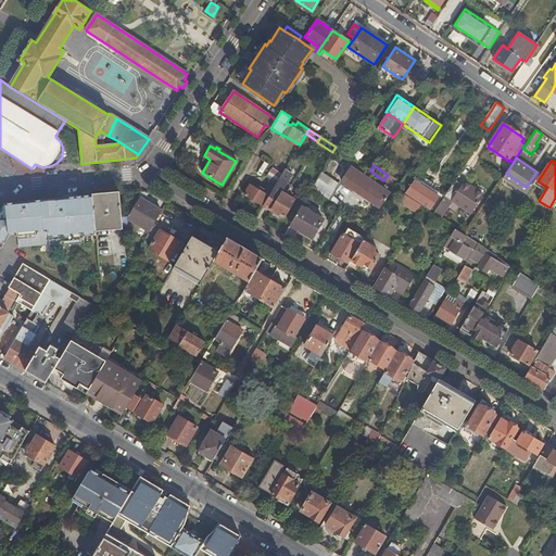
[(272,178),(277,181),(280,178),(281,175),(272,168),(267,175),(272,178)]
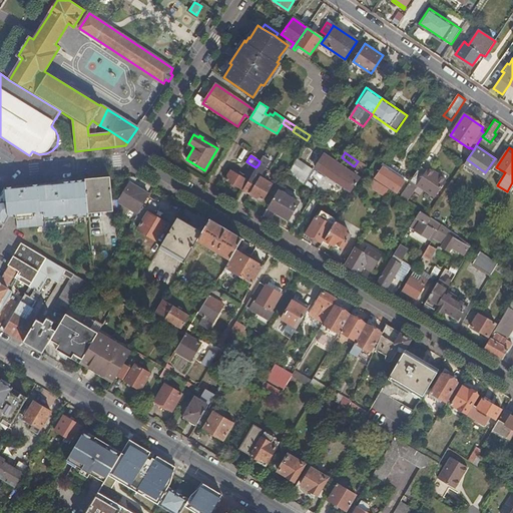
[(315,167),(350,190),(357,179),(344,170),(345,167),(330,157),(329,159),(323,155),(320,159),(319,158),(317,161),(319,162),(315,167)]
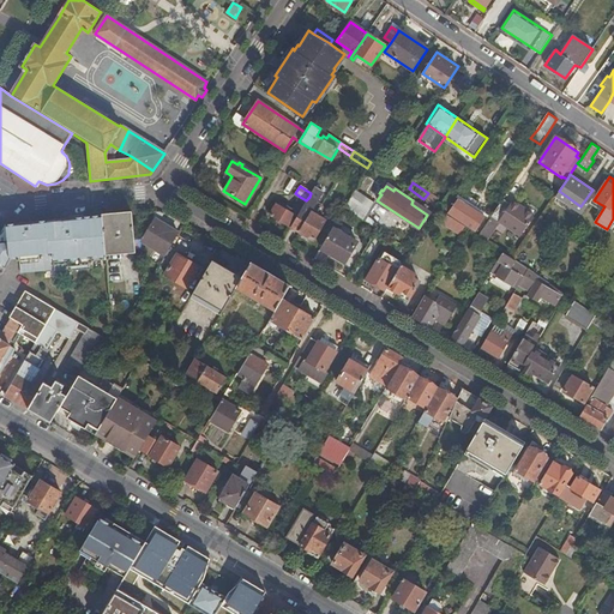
[(582,215),(596,192),(593,190),(581,206),(559,191),(555,196),(582,215)]
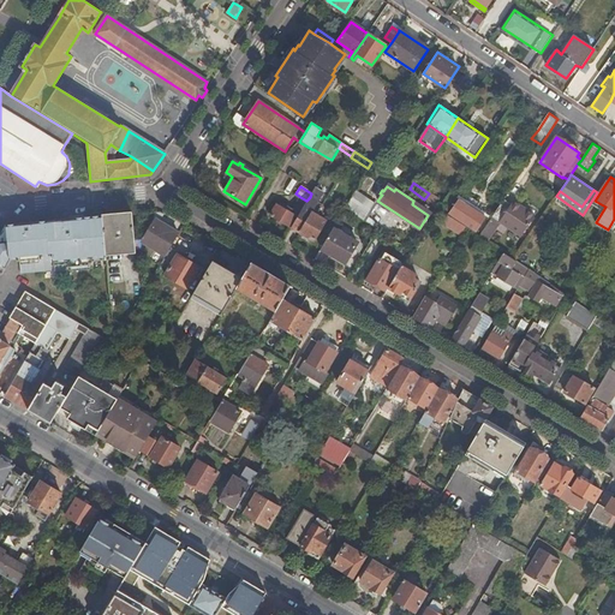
[(345,207),(363,220),(374,203),(354,191),(345,207)]
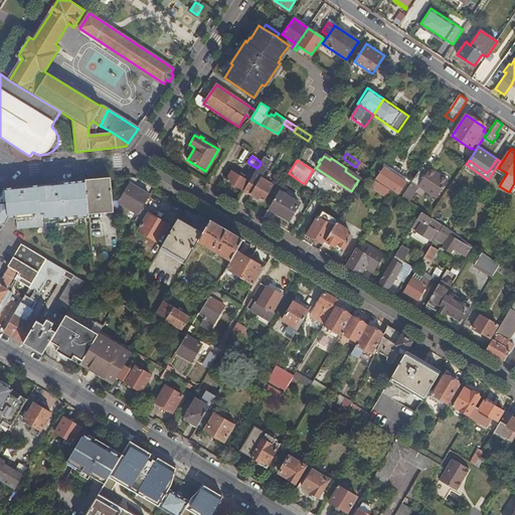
[(355,167),(363,172),(366,167),(359,162),(355,167)]
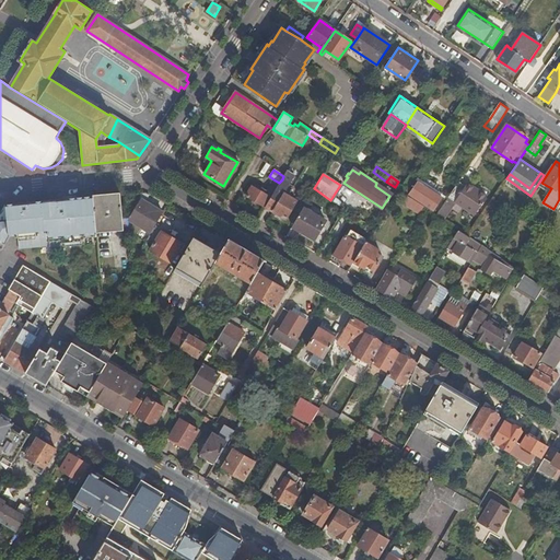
[(409,195),(432,210),(441,198),(432,191),(436,185),(424,176),(420,183),(418,182),(409,195)]
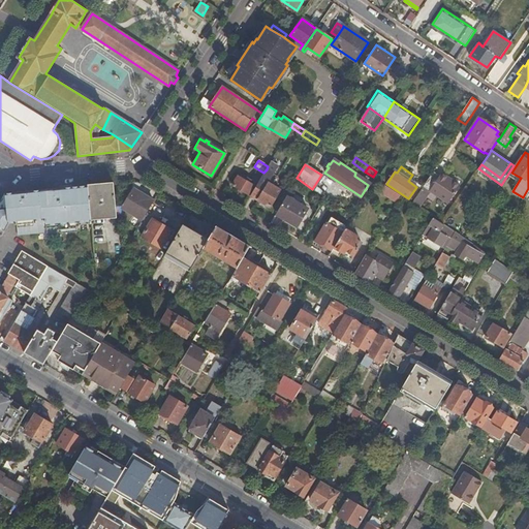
[(246,193),(250,195),(263,173),(258,169),(251,182),(240,175),(234,186),(246,193)]
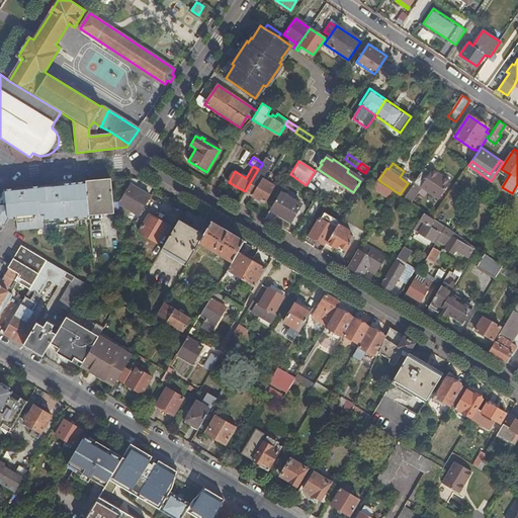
[(258,169),(245,191),(253,196),(264,177),(268,170),(261,166),(258,169)]
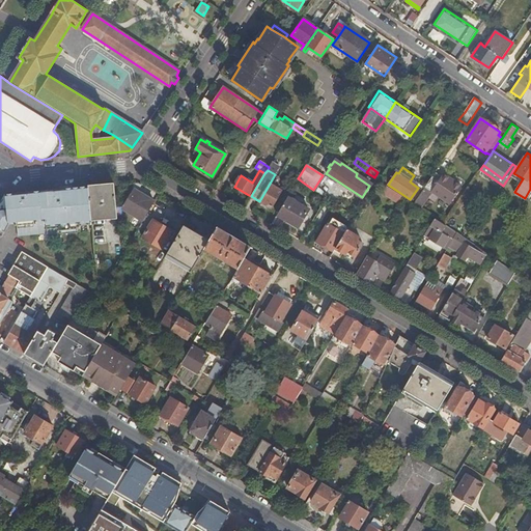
[(442,176),(436,171),(415,203),(421,207),(431,191),(450,203),(463,186),(444,172),(442,176)]
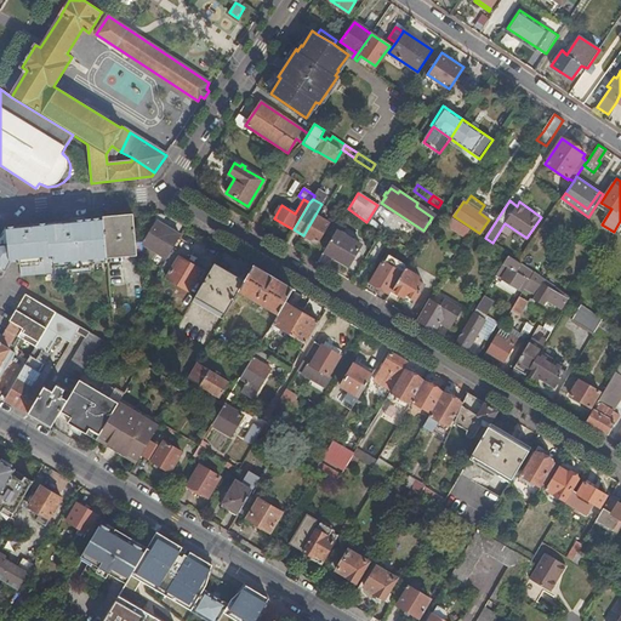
[(317,212),(303,235),(317,244),(329,223),(319,217),(320,214),(317,212)]
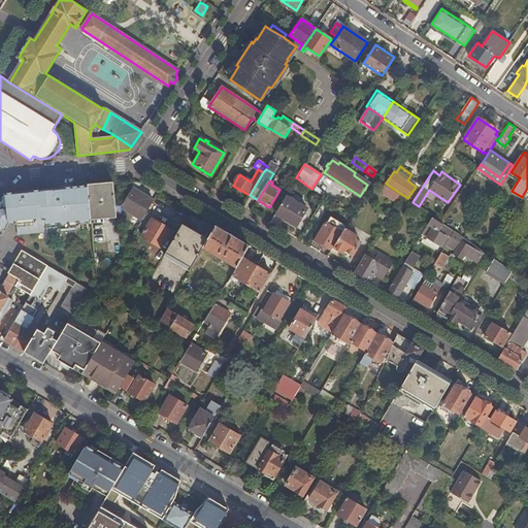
[(117,213),(113,183),(88,186),(91,216),(117,213)]
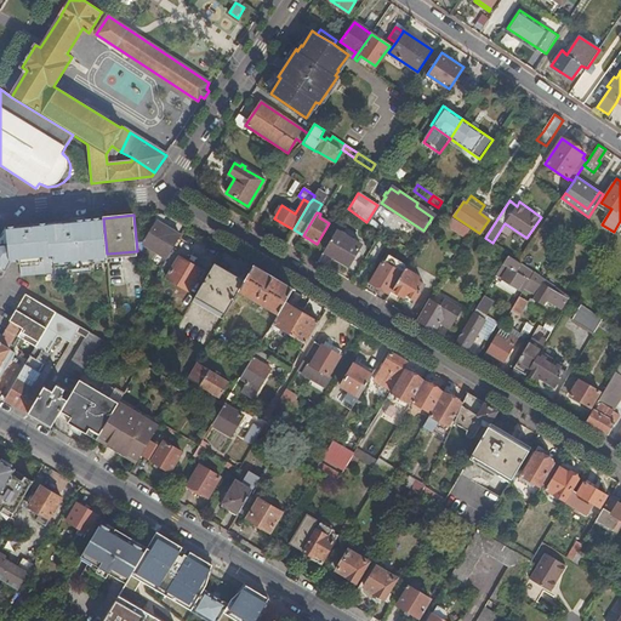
[(103,218),(6,227),(0,239),(0,279),(3,280),(12,263),(17,262),(17,266),(20,266),(21,278),(52,275),(51,260),(51,258),(53,258),(55,278),(69,277),(95,273),(93,268),(93,265),(93,263),(107,262),(107,254),(103,218)]
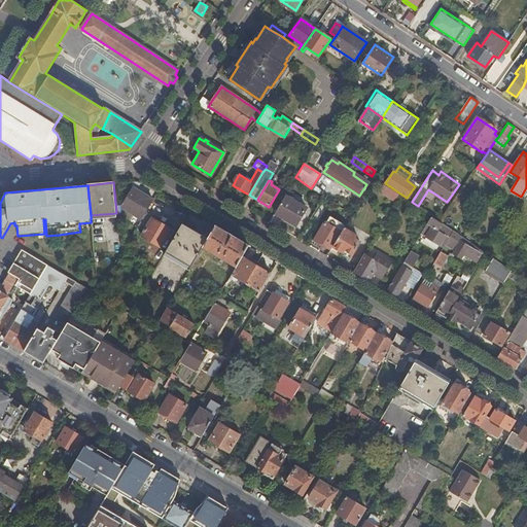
[(399,195),(386,186),(383,191),(395,200),(399,195)]
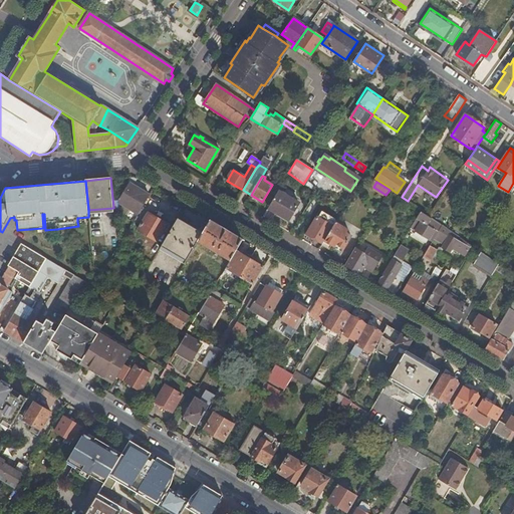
[(142,209),(150,196),(130,184),(118,202),(139,214),(142,209)]
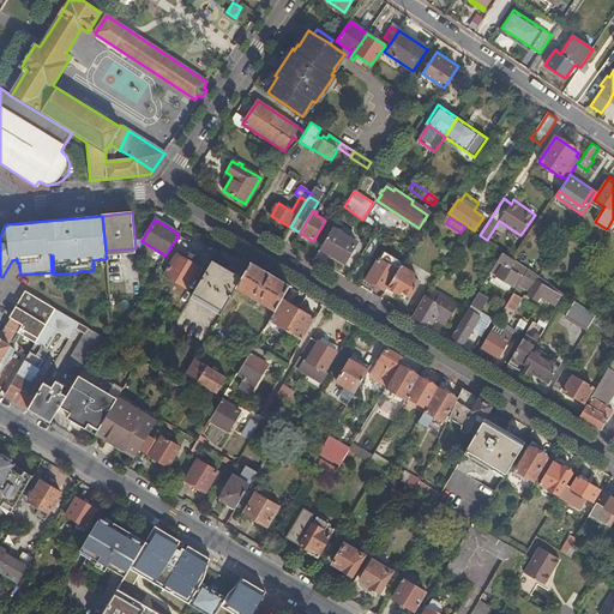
[(332,227),(320,248),(344,263),(357,241),(332,227)]
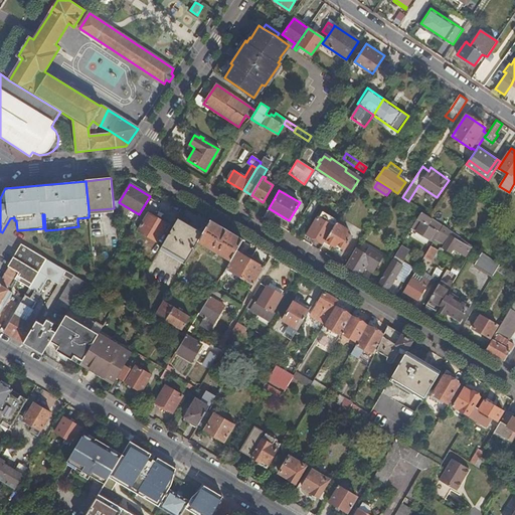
[(167,224),(142,209),(139,214),(134,221),(141,225),(138,230),(157,242),(167,224)]
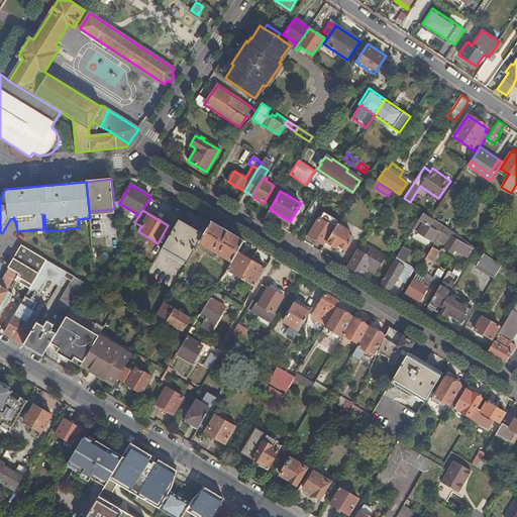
[(337,224),(338,221),(324,213),(319,219),(319,218),(309,234),(325,244),(337,224)]
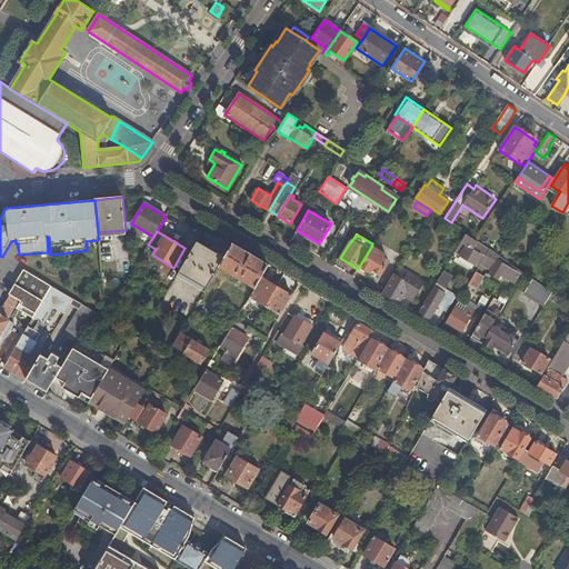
[(486,257),(489,250),(476,241),(466,235),(455,252),(476,266),(482,255),(486,257)]
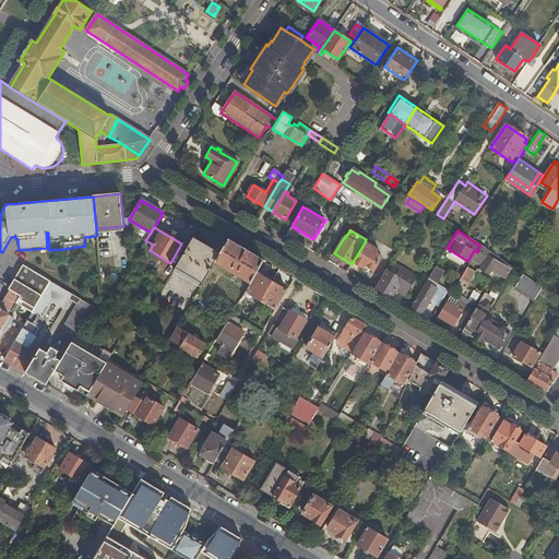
[(215,261),(219,253),(193,237),(176,268),(202,283),(210,272),(215,261)]
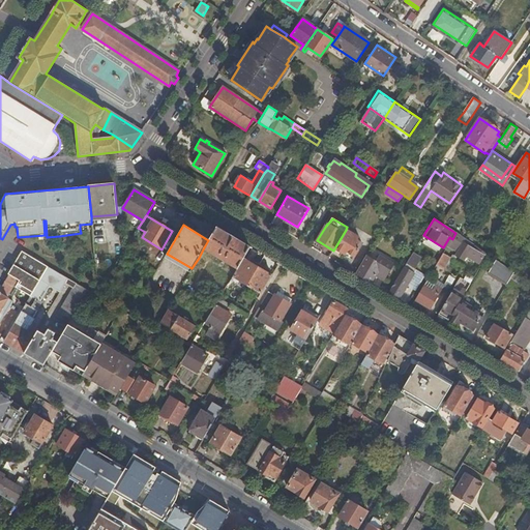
[(243,259),(251,247),(216,227),(208,240),(204,247),(238,267),(243,259)]
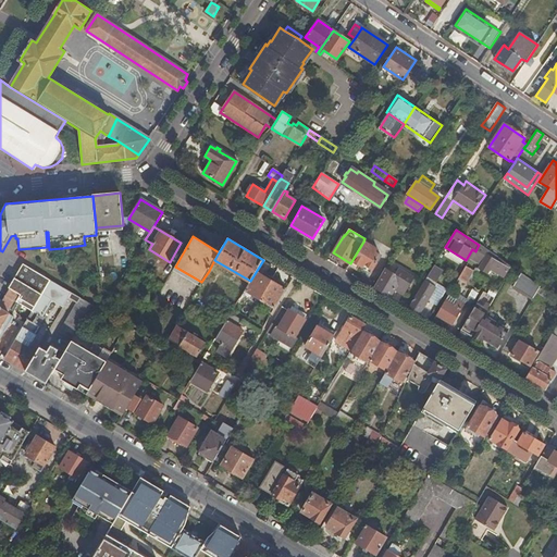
[(375,248),(363,242),(350,263),(348,265),(356,270),(359,265),(361,267),(363,263),(370,268),(378,255),(373,251),(375,248)]
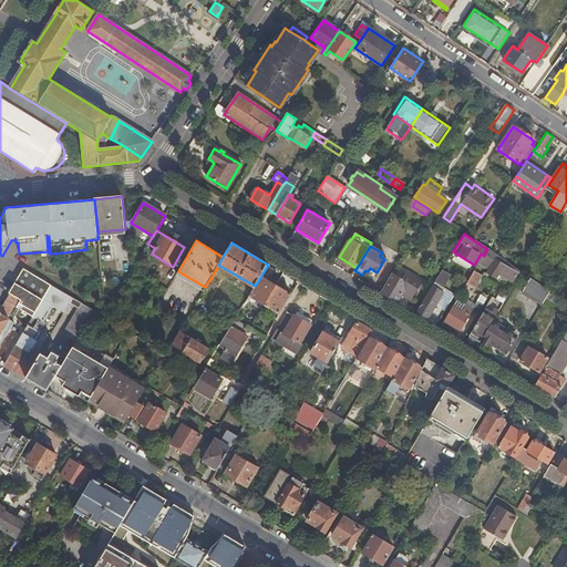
[(521,275),(522,272),(497,257),(495,260),(521,275)]
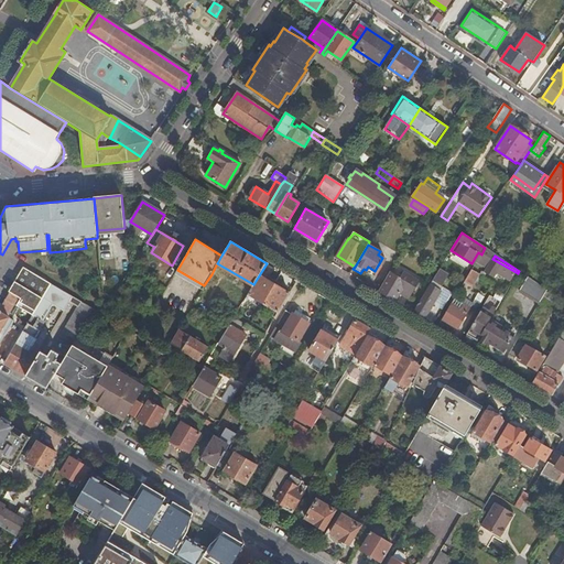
[(514,277),(518,273),(492,259),(485,273),(494,279),(497,273),(510,281),(513,275),(514,277)]
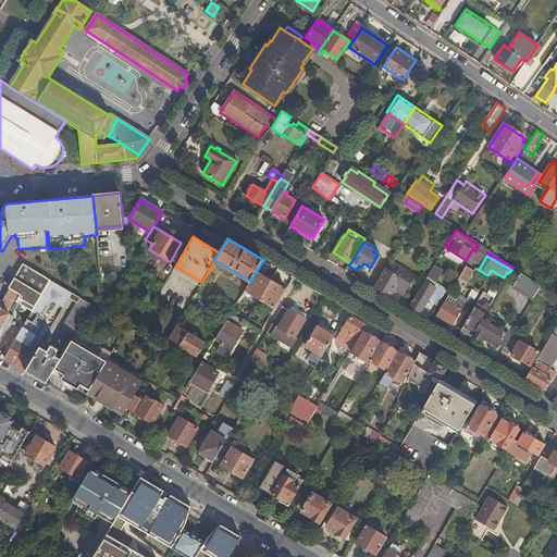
[(0,337),(13,317),(25,323),(26,321),(28,317),(29,314),(34,308),(38,301),(41,296),(45,291),(50,281),(47,279),(40,275),(34,271),(27,268),(23,264),(21,268),(19,273),(14,280),(10,286),(4,296),(2,299),(1,301),(0,301),(0,337)]
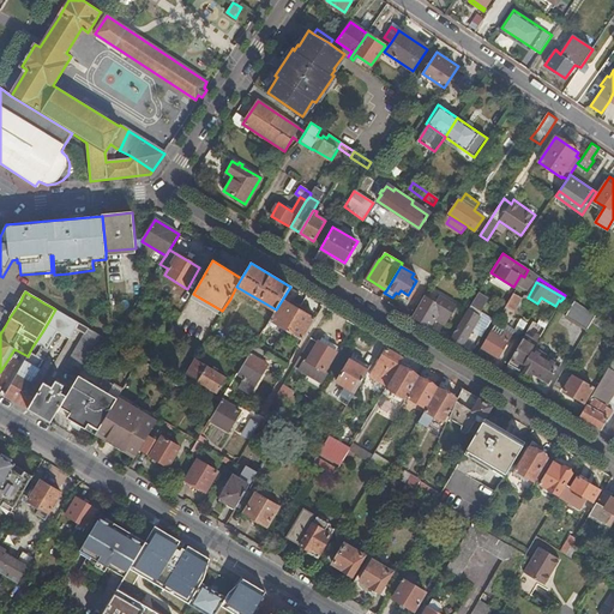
[(191,298),(220,314),(222,311),(193,294),(191,298)]
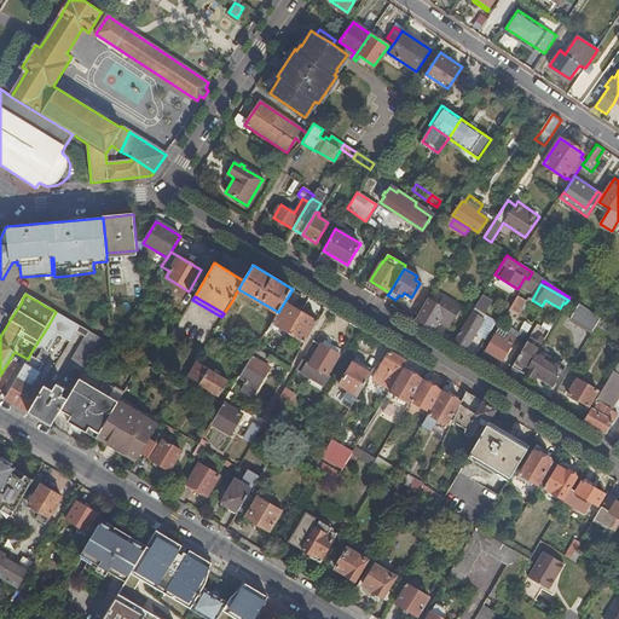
[(439,305),(427,299),(415,319),(433,331),(439,320),(450,327),(461,310),(443,298),(439,305)]
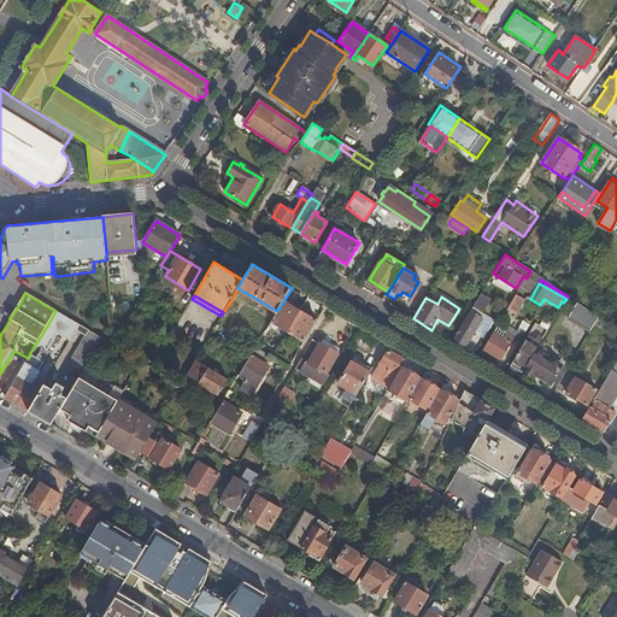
[(287,331),(300,311),(283,301),(277,311),(271,322),(287,331)]
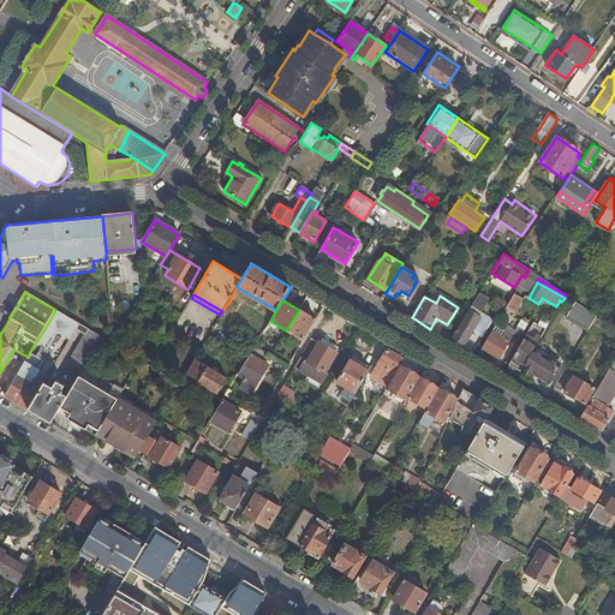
[(519,306),(511,300),(502,314),(511,320),(519,306)]
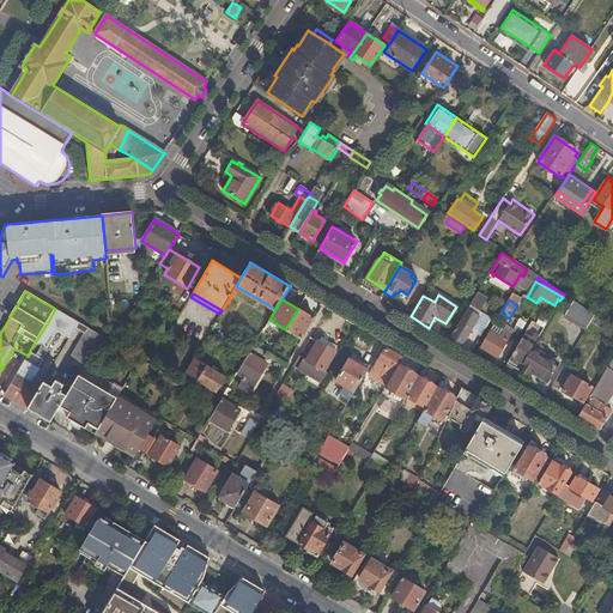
[(473,301),(469,305),(478,311),(481,305),(473,301)]
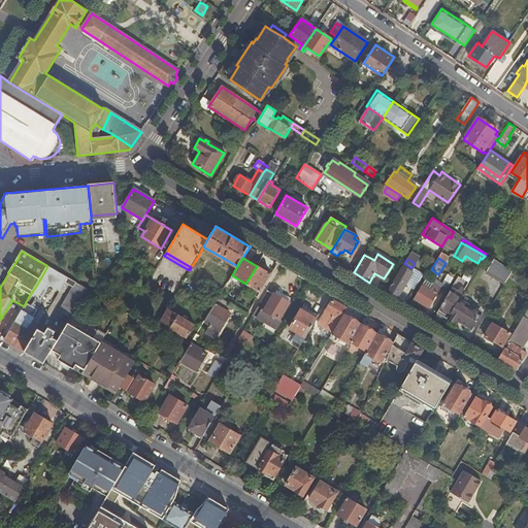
[(509,276),(513,272),(506,268),(497,261),(497,262),(494,261),(487,273),(504,285),(509,276)]
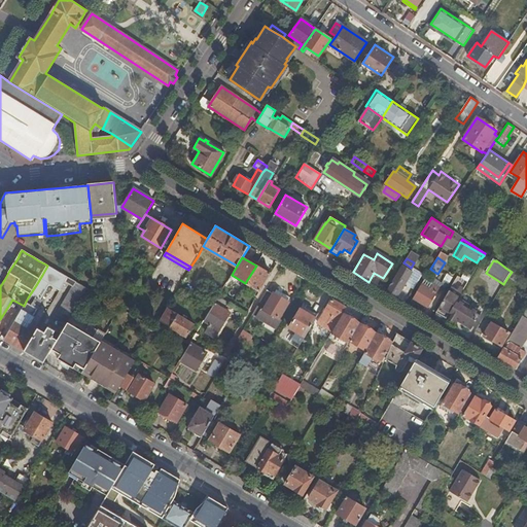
[(65,282),(68,278),(47,266),(42,275),(39,280),(36,285),(32,291),(28,297),(27,300),(25,304),(24,306),(3,339),(24,351),(37,327),(30,323),(33,318),(32,317),(42,300),(40,299),(48,284),(60,291),(65,282)]
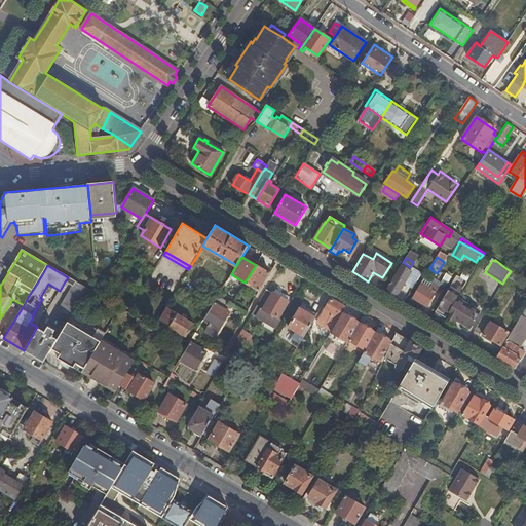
[(259,291),(269,273),(256,265),(245,283),(259,291)]
